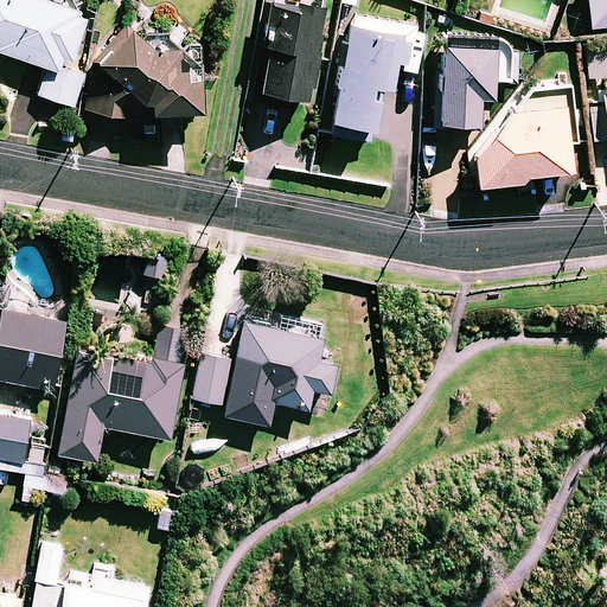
[(89,17),(42,0),(0,0),(0,52),(48,70),(38,96),(72,108),(84,76),(69,70),(89,17)]
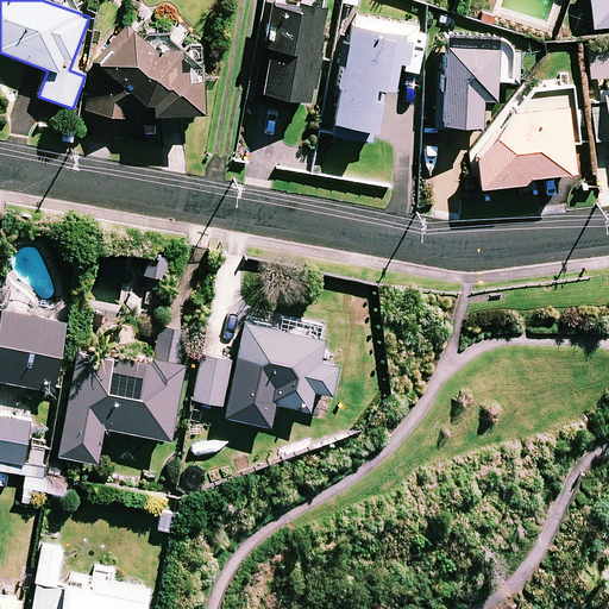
[(326,0),(299,0),(299,6),(268,1),(253,104),(280,107),(281,100),(312,105),(326,0)]
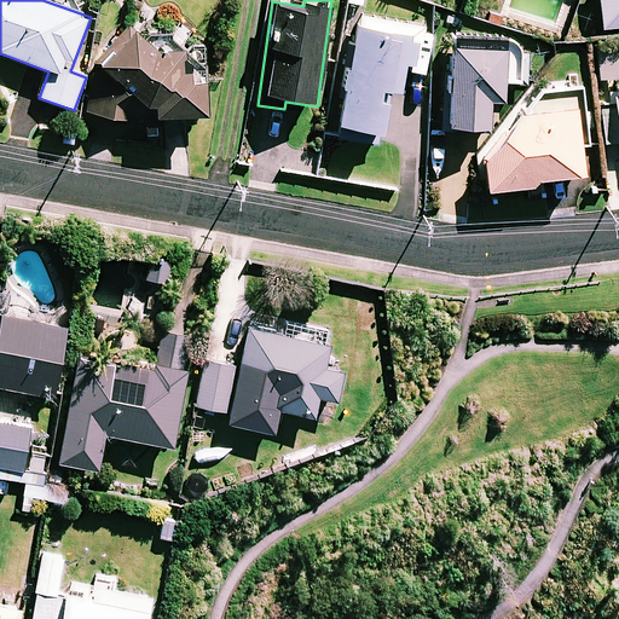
[(365,0),(345,0),(343,9),(364,12),(365,0)]
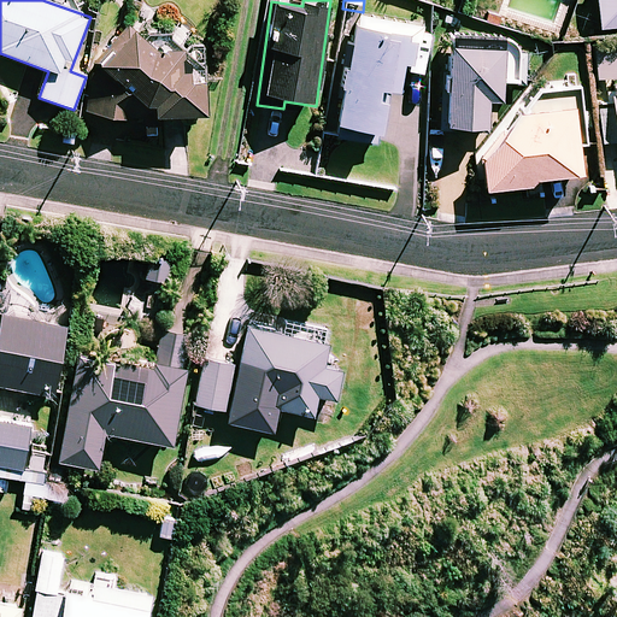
[(616,27),(616,0),(597,0),(600,29),(616,27)]
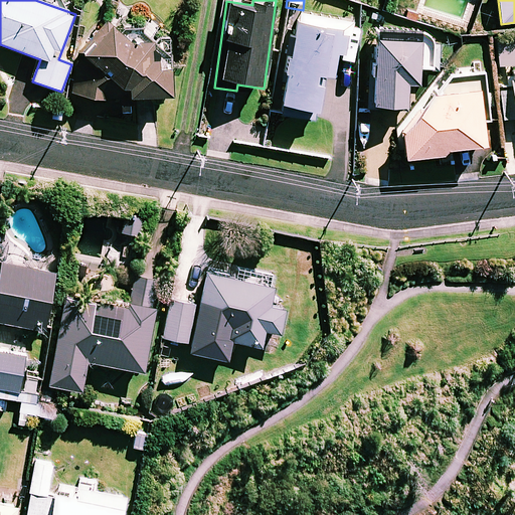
[(350,23),(296,13),(279,115),(301,119),(316,122),(324,76),(333,78),(337,54),(345,55),(350,23)]
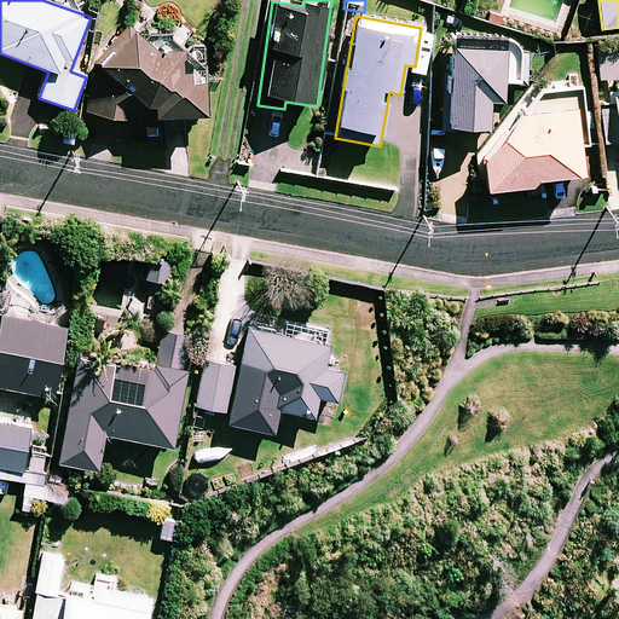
[(88,73),(87,117),(142,119),(142,127),(160,127),(160,120),(206,121),(207,46),(177,46),(177,33),(119,30),(88,73)]
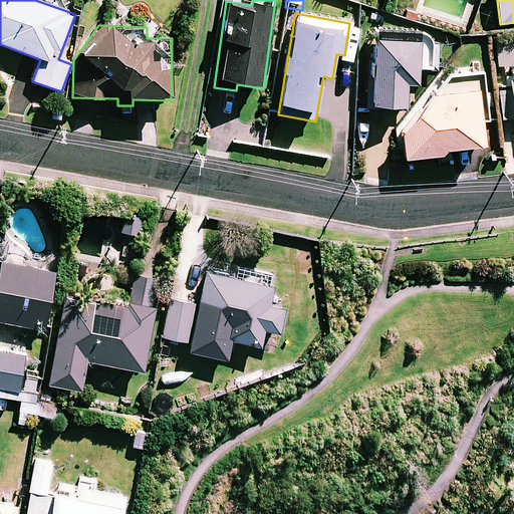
[(369,48),(364,110),(377,111),(378,106),(406,108),(408,85),(418,85),(419,68),(438,69),(440,41),(430,40),(424,33),(424,31),(376,27),(374,49),(369,48)]
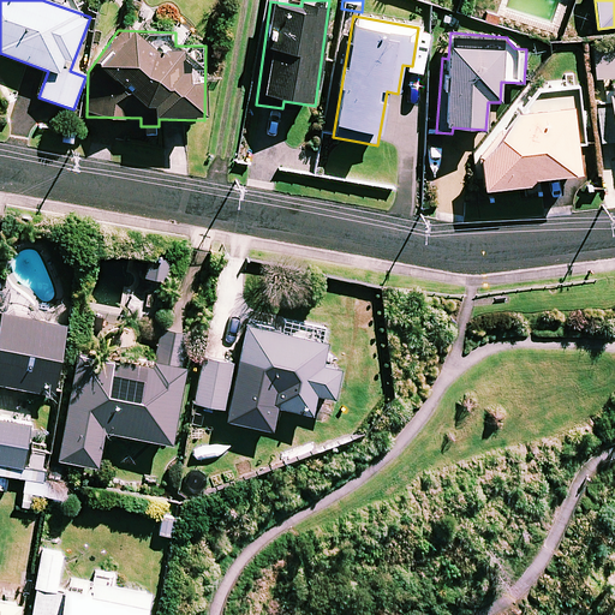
[(614,43),(591,47),(595,85),(614,83),(614,43)]
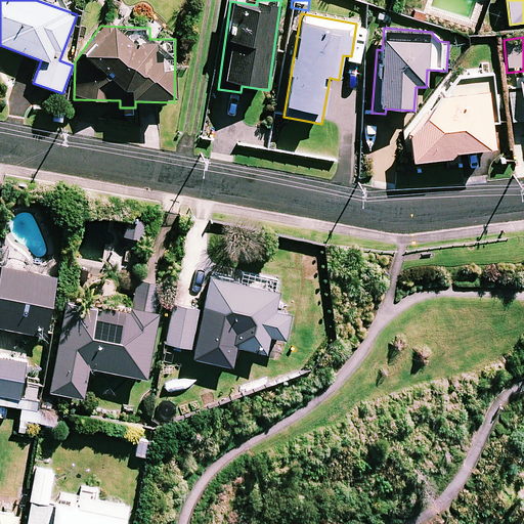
[(454,79),(406,136),(408,158),(412,157),(413,164),(453,158),(452,156),(496,148),(492,124),(500,123),(491,62),(482,64),(483,75),(454,79)]
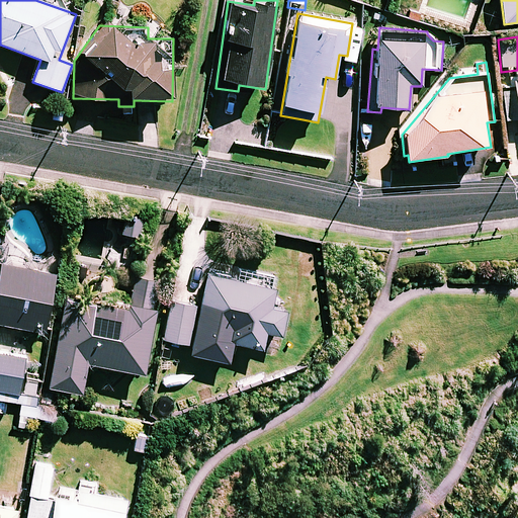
[(517,73),(516,74),(517,90),(504,91),(507,125),(517,124),(517,73)]
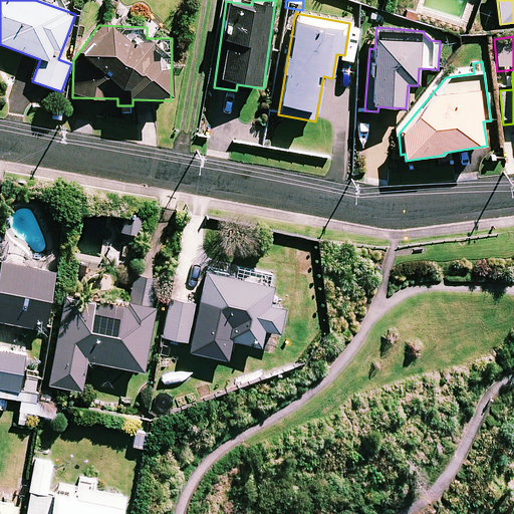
[(55,273),(1,264),(0,270),(0,322),(45,331),(55,273)]
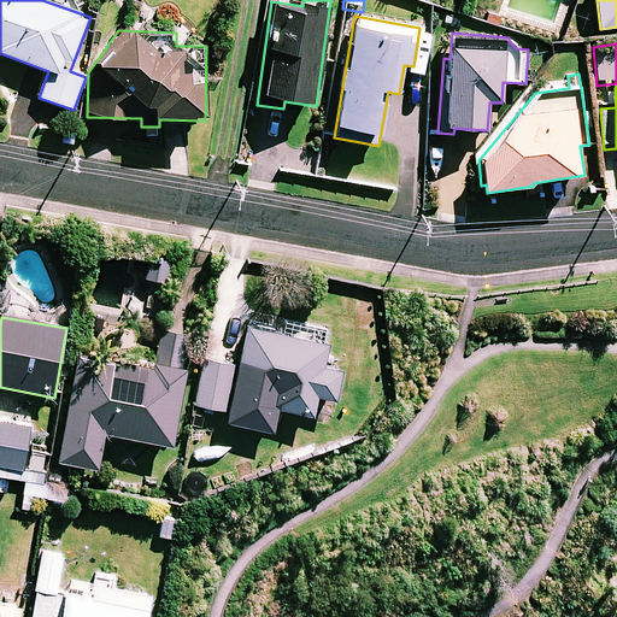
[(245,412),(274,417),(275,411),(315,417),(317,399),(336,401),(341,371),(323,368),(329,329),(310,327),(307,339),(247,329),(241,372),(233,371),(234,366),(205,362),(197,409),(244,417),(245,412)]
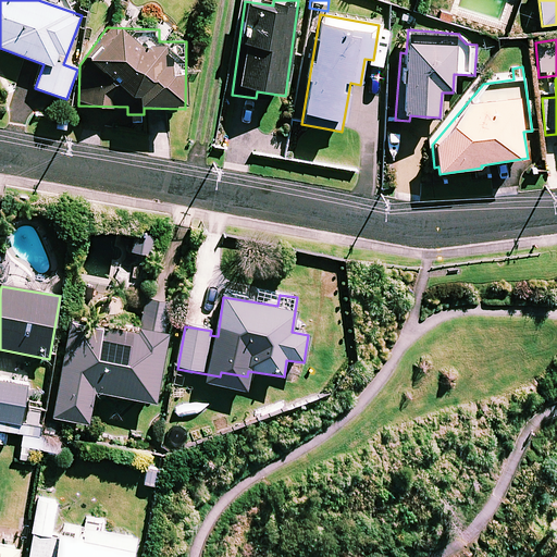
[(138,333),(69,322),(52,418),(90,424),(95,393),(156,403),(168,334),(138,329),(138,333)]
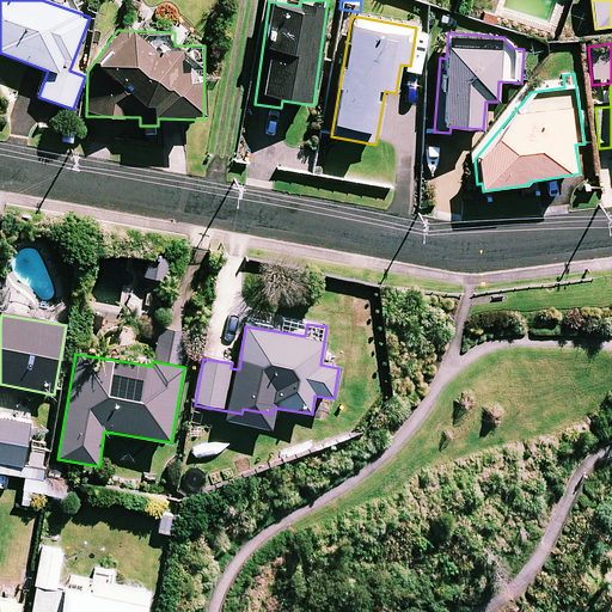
[(31,423),(0,418),(0,463),(24,466),(31,423)]
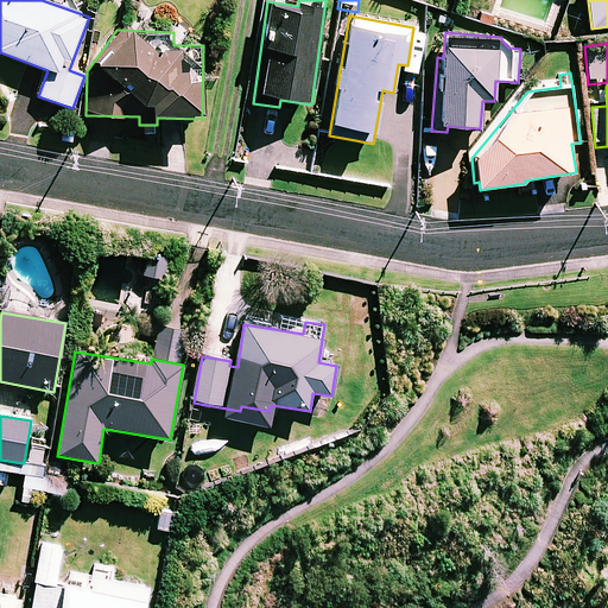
[(46,438),(31,436),(27,463),(42,466),(46,438)]
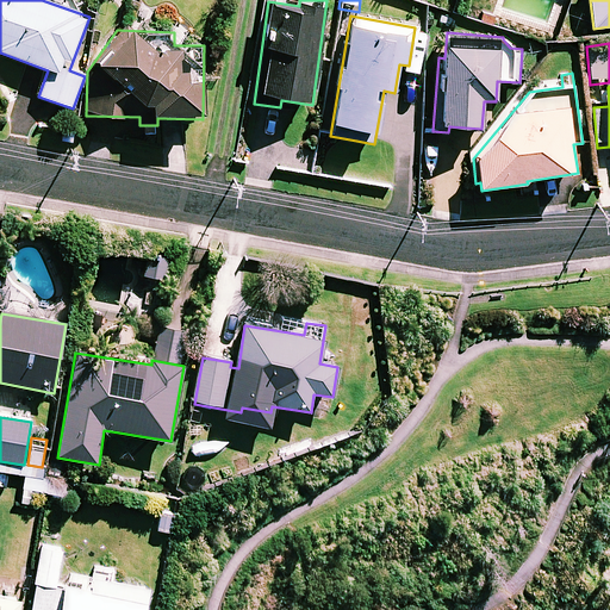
[(145,609),(149,589),(110,583),(112,572),(95,570),(93,579),(58,573),(64,543),(44,540),(31,609),(145,609)]
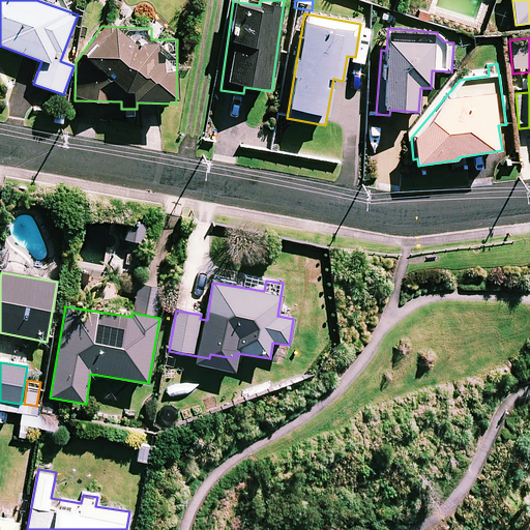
[(0,529),(17,529),(19,522),(0,519),(0,529)]
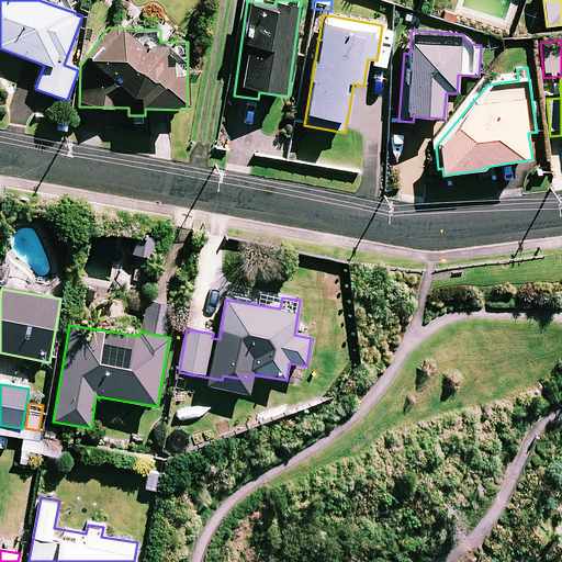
All buildings are outlined.
